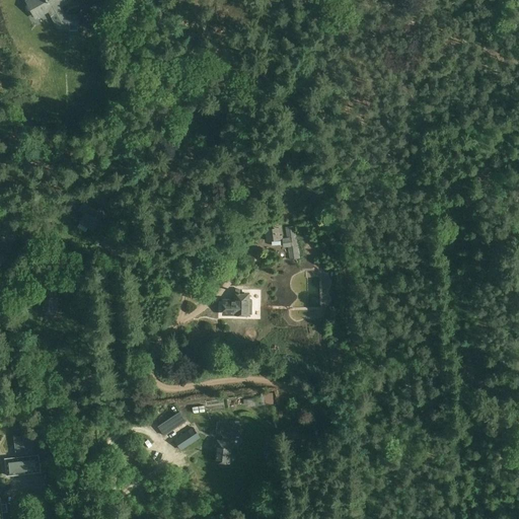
[(78,27),(78,16),(65,16),(60,6),(69,1),(68,0),(27,0),(26,1),(35,18),(49,10),(59,27),(78,27)]
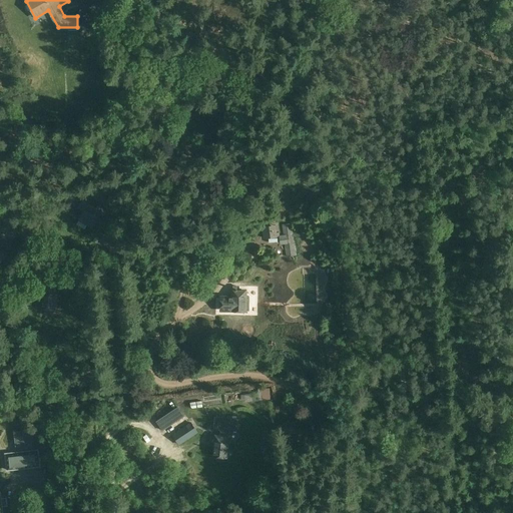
[(67,157),(77,155),(75,143),(65,145),(67,157)]
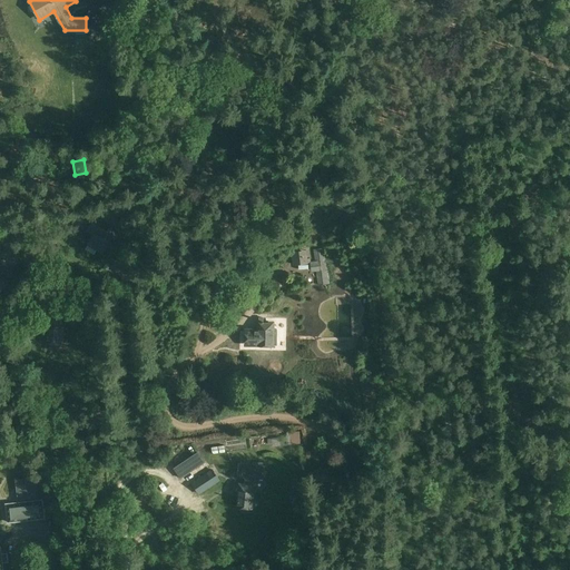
[(32,236),(42,238),(47,226),(38,223),(32,236)]
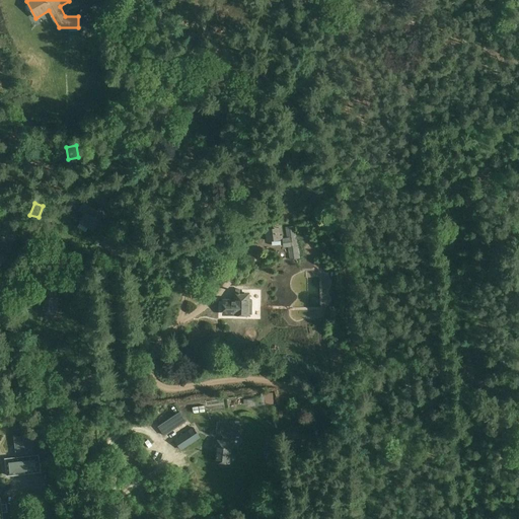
[(86,214),(82,221),(93,228),(97,220),(86,214)]
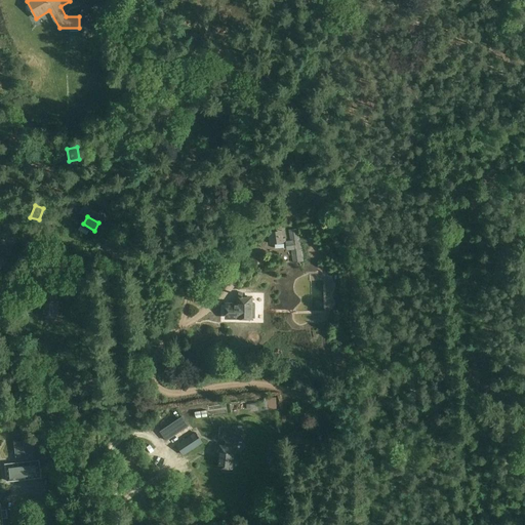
[(303,260),(297,229),(289,230),(290,241),(286,242),(287,251),(292,251),(294,263),(303,260)]
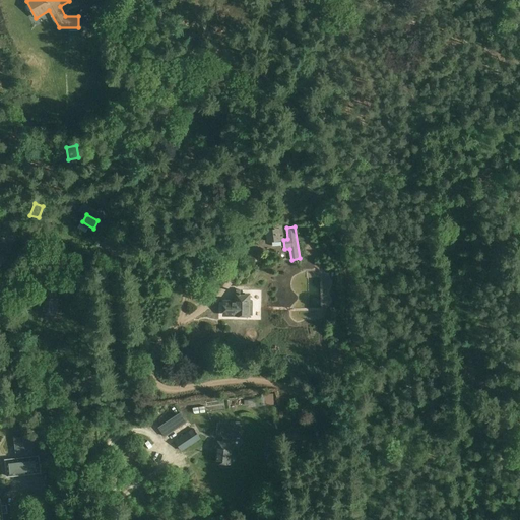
[(267,242),(281,240),(279,228),(265,230),(267,242)]
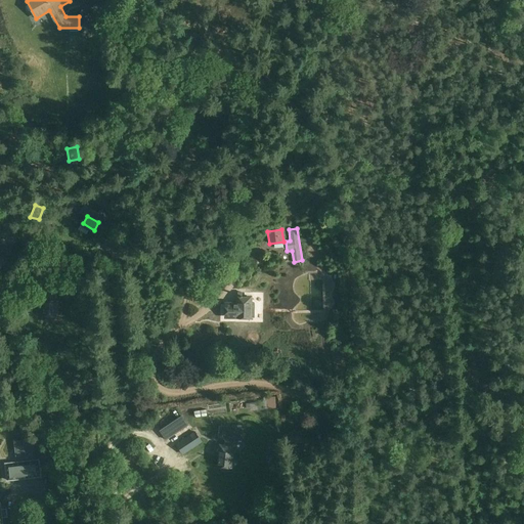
[(1,258),(2,273),(23,271),(22,262),(9,263),(8,257),(1,258)]
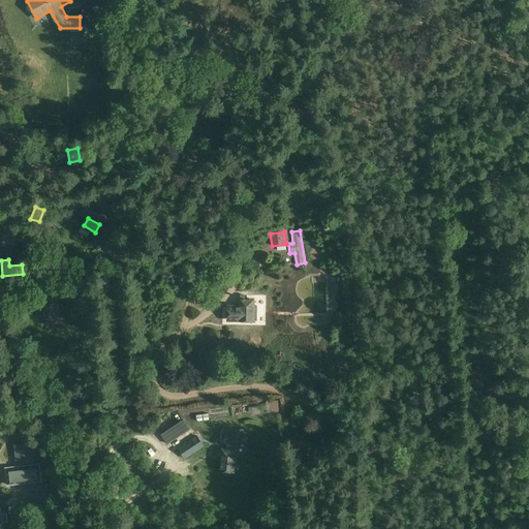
[(57,316),(57,290),(44,290),(44,316),(57,316)]
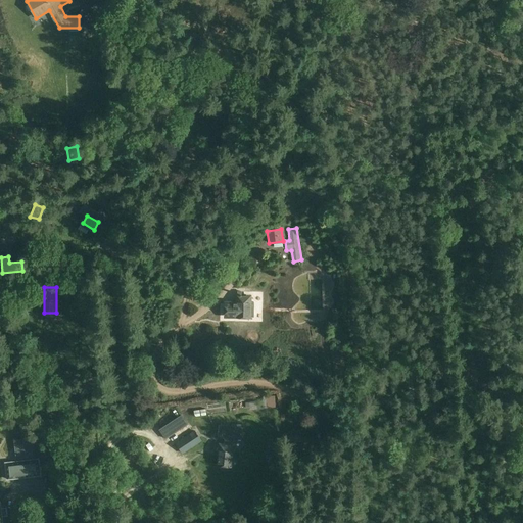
[(249,294),(238,294),(238,303),(225,303),(225,316),(235,316),(235,317),(249,317),(249,294)]
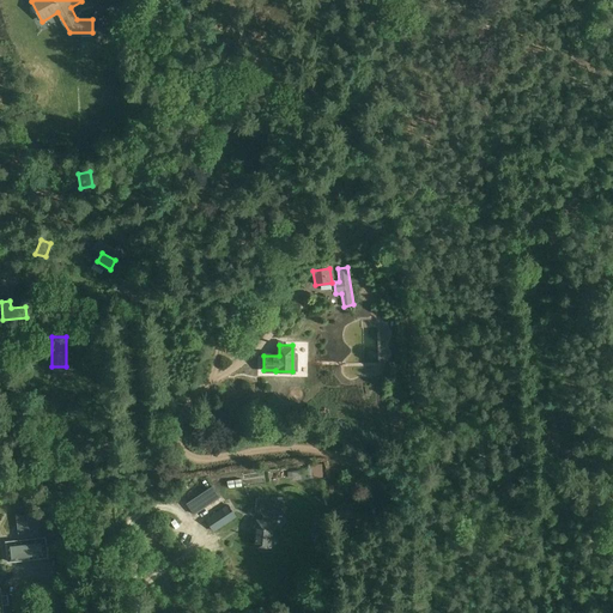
[(194,514),(214,501),(206,489),(186,503),(194,514)]
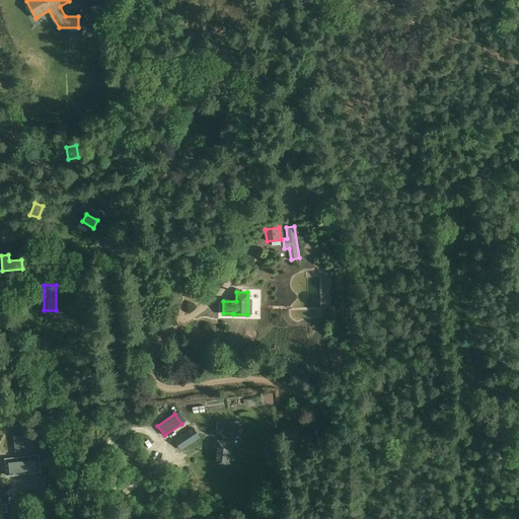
[(173,439),(181,450),(201,437),(193,426),(173,439)]
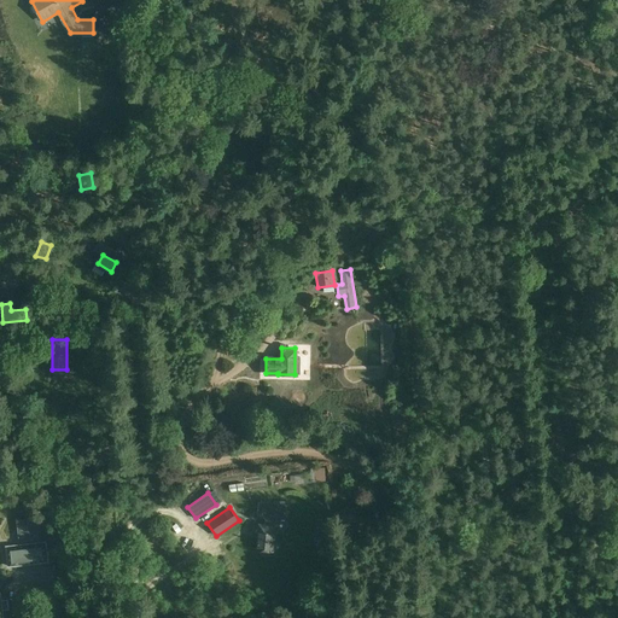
[(262,525),(284,525),(284,509),(262,509),(262,525)]
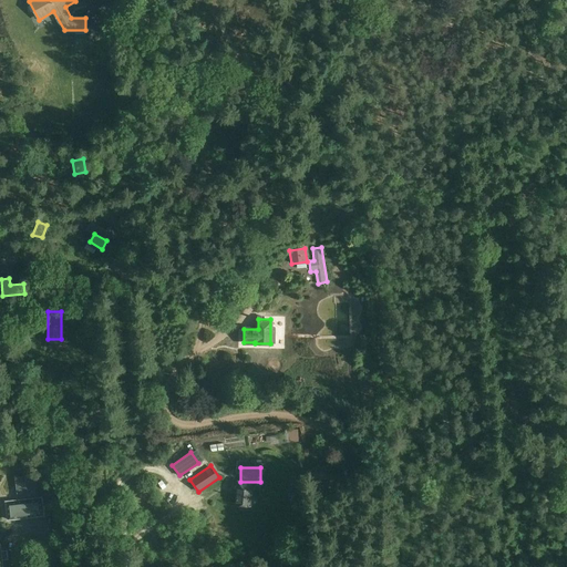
[(35,473),(14,476),(18,497),(38,495),(35,473)]
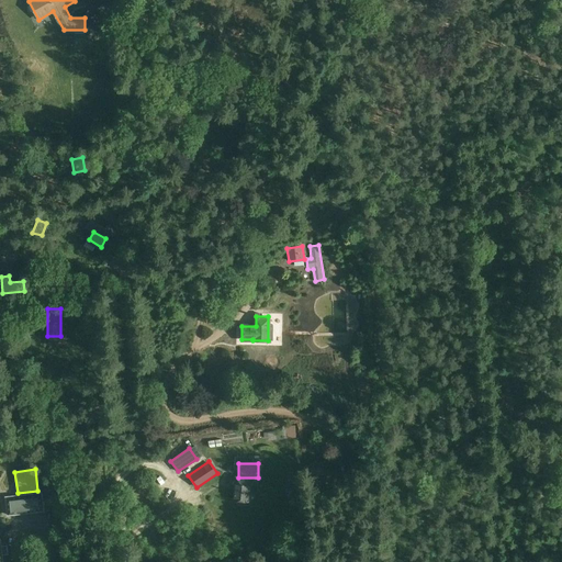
[(235,499),(247,499),(249,479),(236,478),(235,499)]
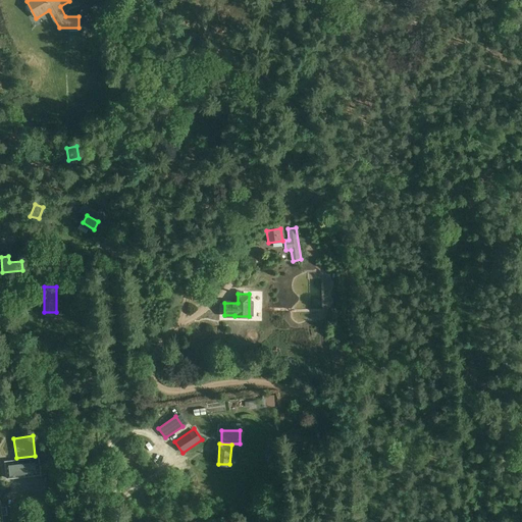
[(11,475),(44,472),(42,456),(9,459),(11,475)]
